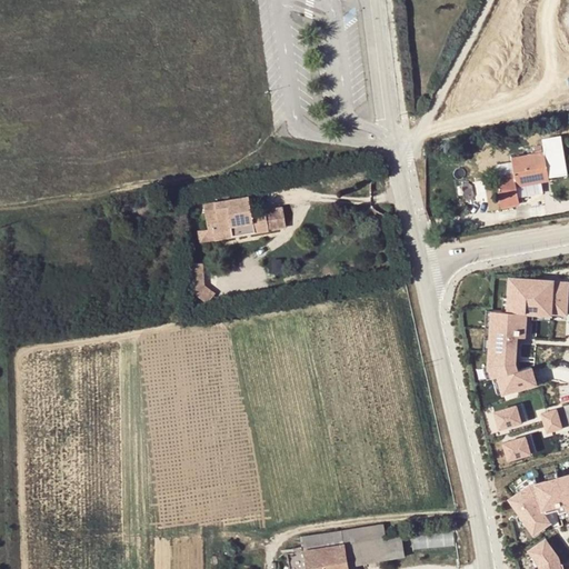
[(527,186),(548,181),(541,147),(532,149),(533,152),(511,158),(517,182),(527,180),(527,186)]
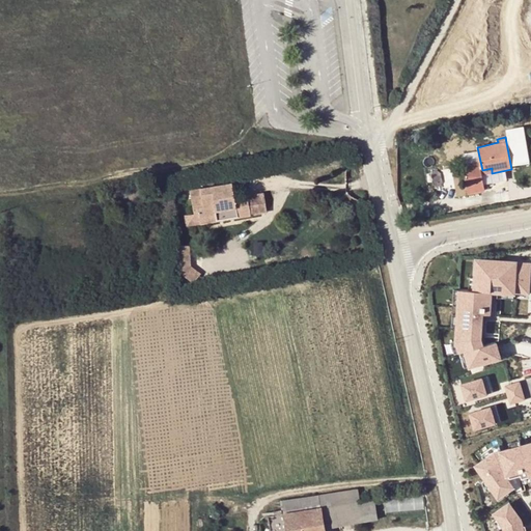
[(200,197),(190,199),(192,211),(196,210),(198,218),(222,214),(223,221),(249,216),(246,196),(234,198),(231,185),(198,189),(200,197)]
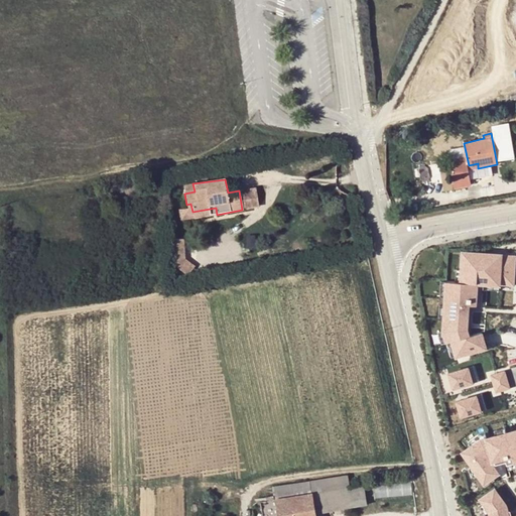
[(182,185),(184,194),(195,191),(192,183),(182,185)]
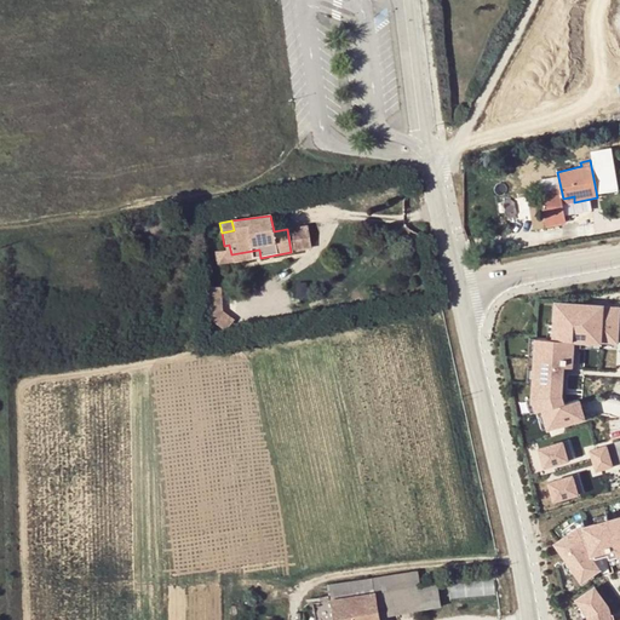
[(302,228),(287,229),(291,252),(305,250),(309,250),(304,227),(302,228)]
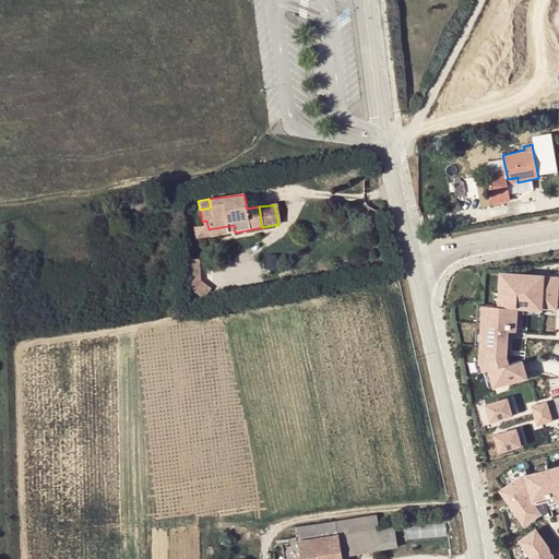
[(234,225),(209,229),(211,237),(235,233),(234,225)]
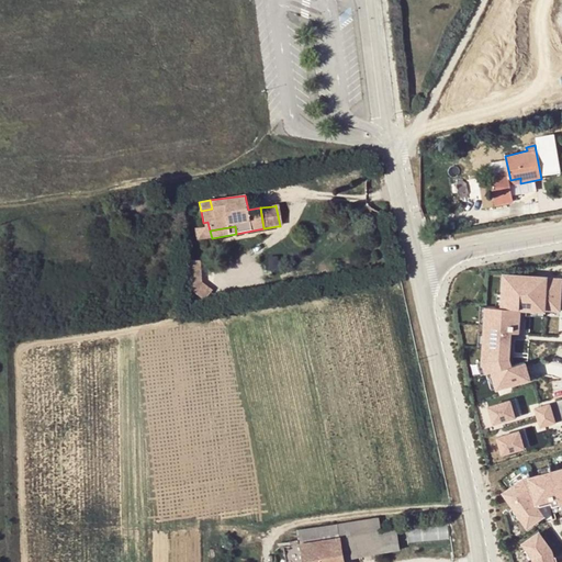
[(198,265),(189,266),(193,293),(206,300),(212,292),(202,285),(198,265)]
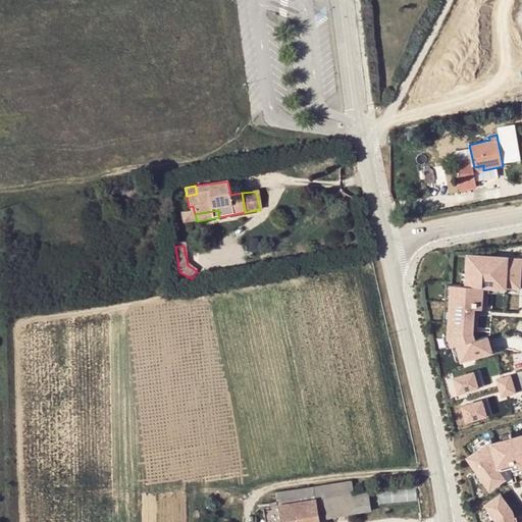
[(520,289),(521,268),(521,258),(454,254),(452,284),(451,301),(450,309),(449,322),(449,334),(452,347),(457,362),(491,352),(487,335),(488,335),(493,293),(493,288),(505,289),(520,289)]
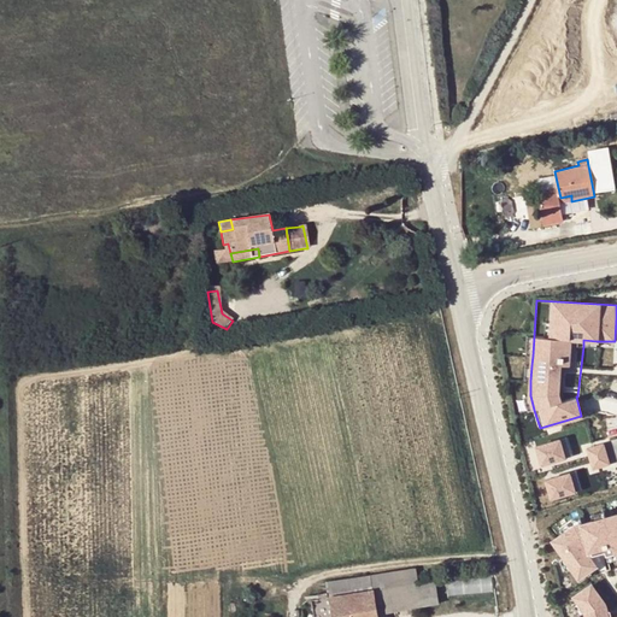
[(534,410),(530,395),(523,397),(528,411),(534,410)]
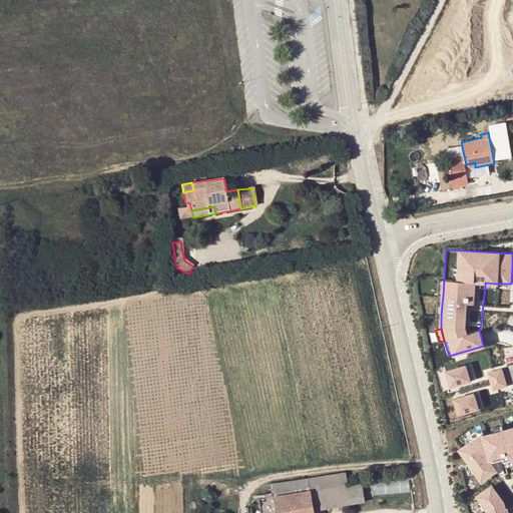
[(471,363),(466,365),(470,381),(476,379),(471,363)]
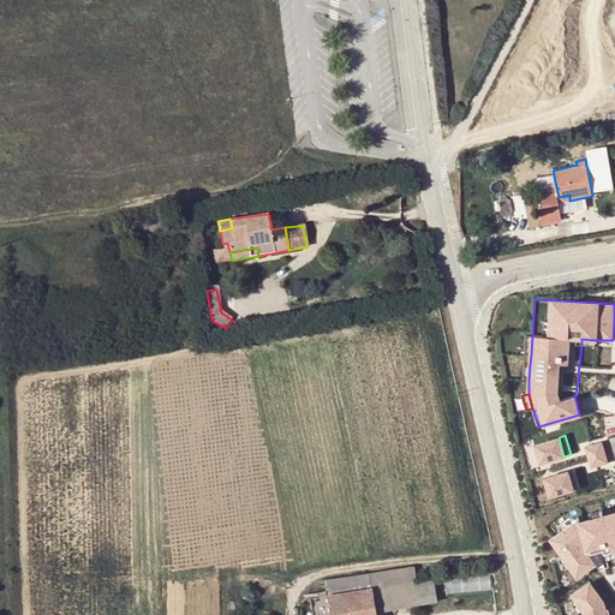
[(559,437),(533,445),(539,464),(563,457),(559,437)]
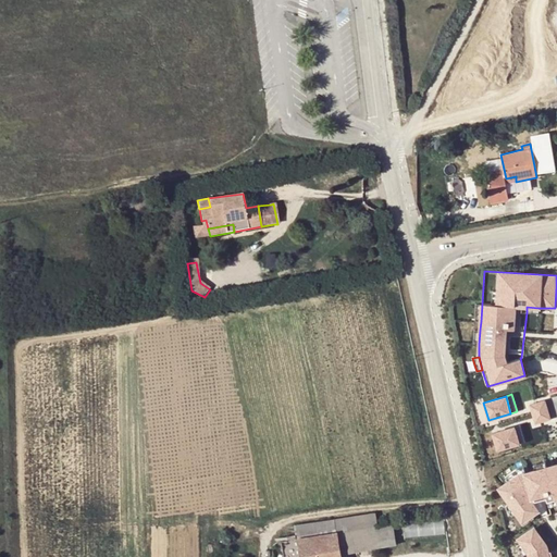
[(530,405),(535,424),(552,419),(545,400),(530,405)]
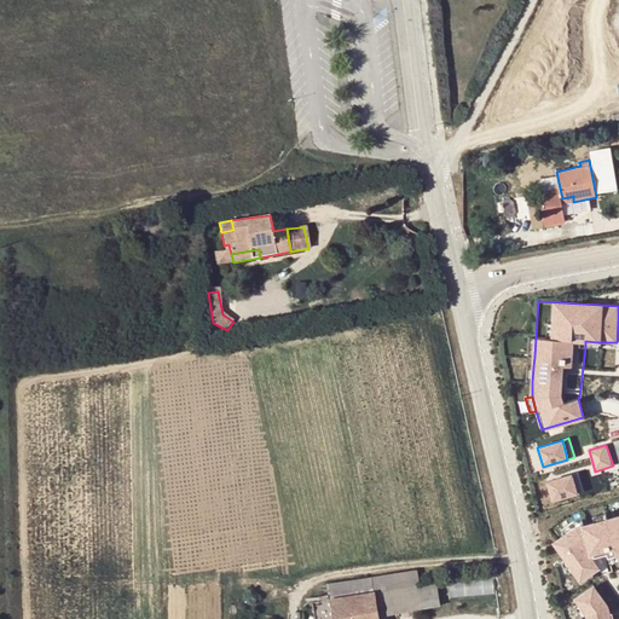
[(578,472),(572,474),(578,493),(584,491),(578,472)]
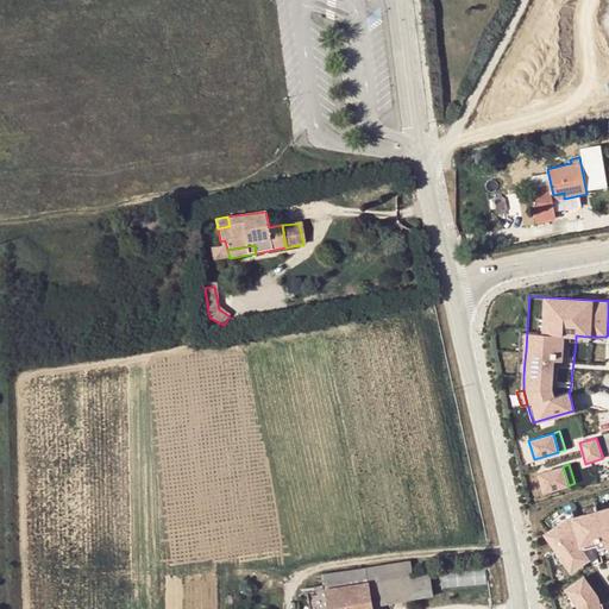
[(563,466),(539,473),(544,493),(569,485),(563,466)]
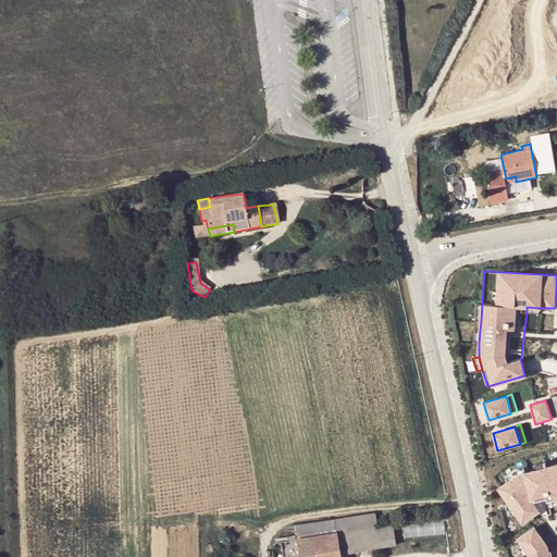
[(533,465),(534,470),(547,467),(545,461),(533,465)]
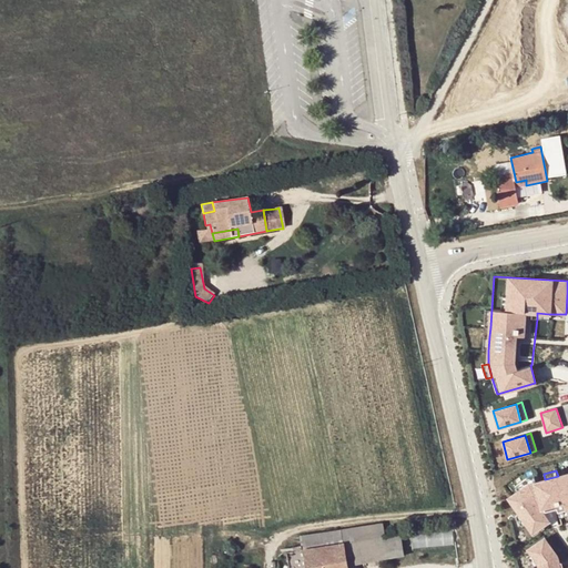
[(518,492),(503,503),(529,540),(551,525),(553,527),(567,523),(567,473),(558,476),(545,479),(536,482),(529,484),(518,492)]
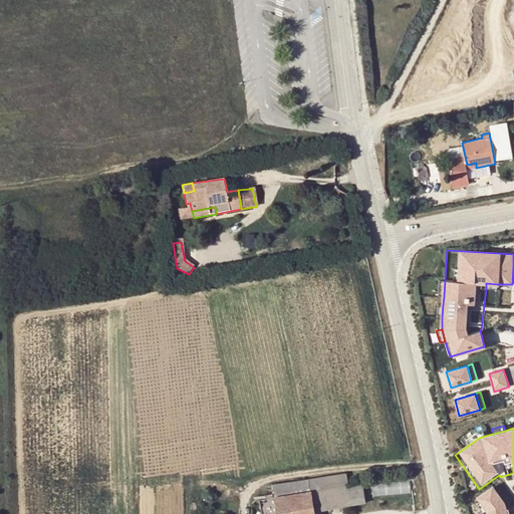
[(466,440),(469,445),(479,438),(485,436),(484,431),(476,433),(466,440)]
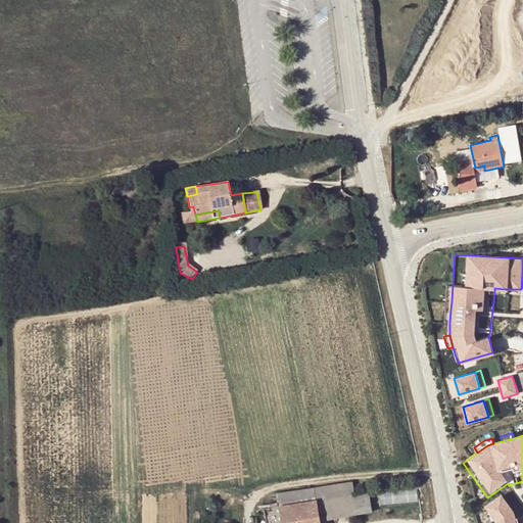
[(279,507),(265,510),(267,522),(329,522),(330,522),(373,514),(369,492),(354,494),(352,483),(314,489),(313,488),(276,494),(279,507)]
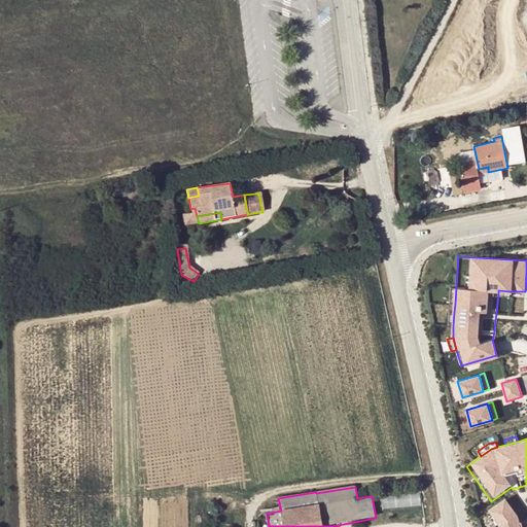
[(385,492),(385,506),(423,505),(422,491),(385,492)]
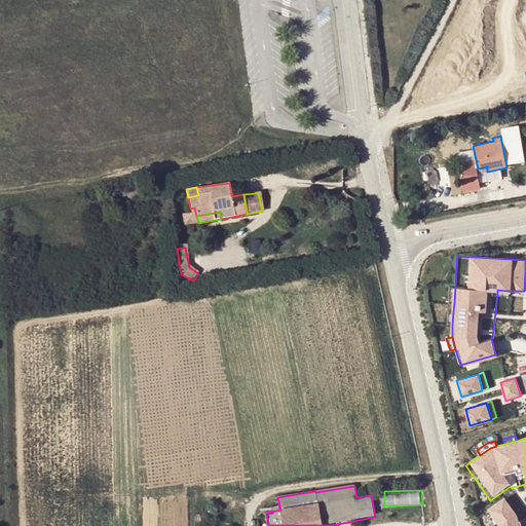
[(504,498),(490,509),(492,512),(499,522),(499,525),(500,525),(518,522),(518,521),(516,515),(504,498)]
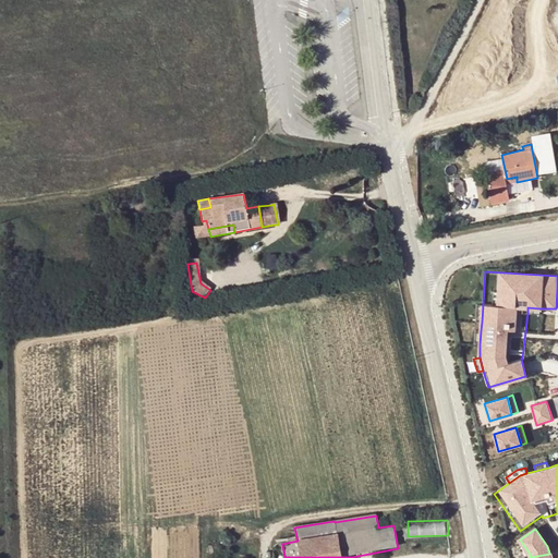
[(530,557),(530,554),(522,543),(518,547),(524,557),(530,557)]
